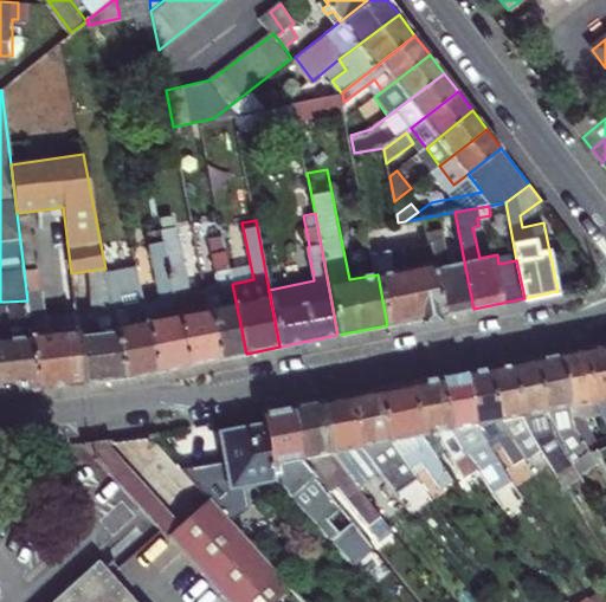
[(174,226),(161,227),(188,366),(217,360),(207,308),(204,290),(188,292),(174,226)]
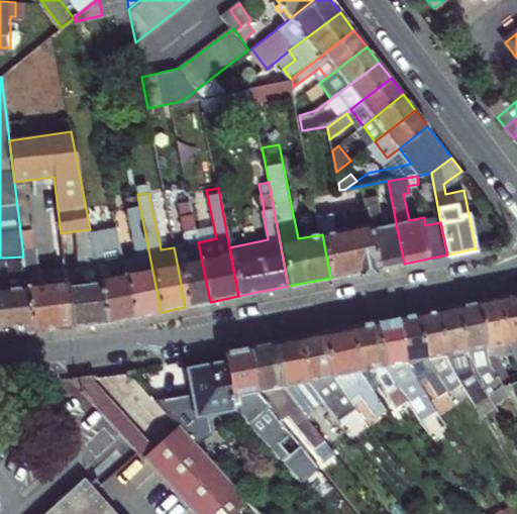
[(367,206),(379,268),(404,264),(396,223),(385,225),(378,193),(365,196),(367,206)]
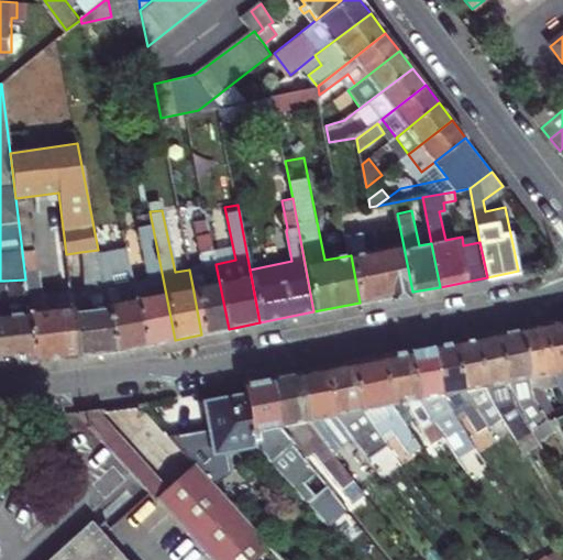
[(175,340),(150,211),(138,213),(139,227),(138,227),(147,280),(132,282),(144,346),(175,340)]
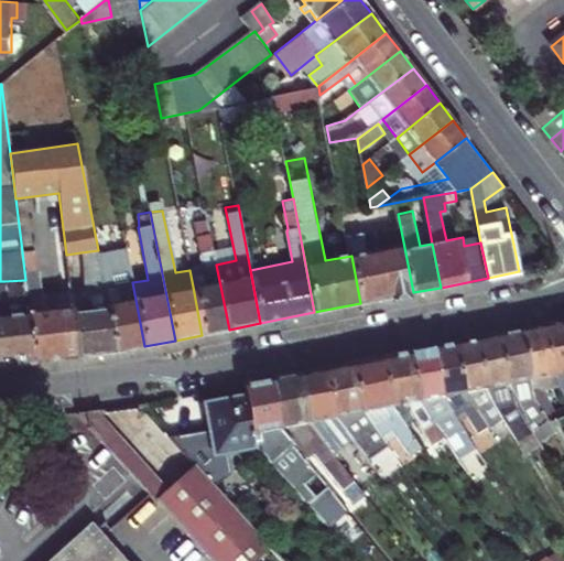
[(347,236),(351,256),(360,303),(413,292),(400,225),(376,230),(371,214),(356,217),(358,234),(347,236)]
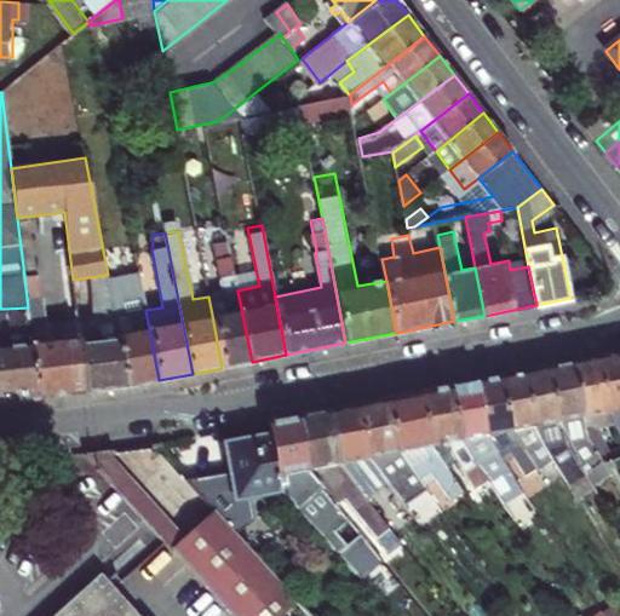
[(252,362),(237,291),(229,245),(213,247),(225,312),(212,315),(222,368),(252,362)]
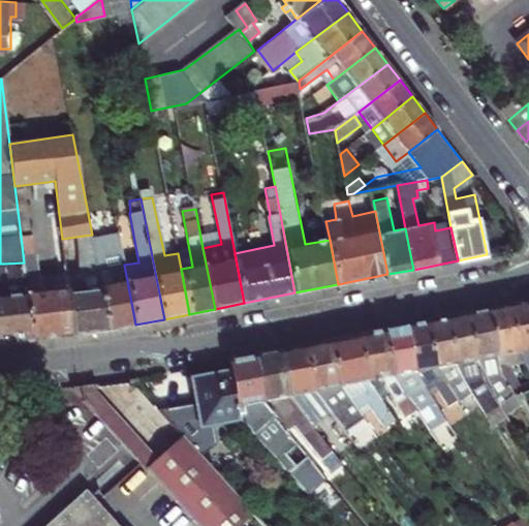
[(118,233),(92,239),(111,330),(135,325),(124,265),(118,233)]
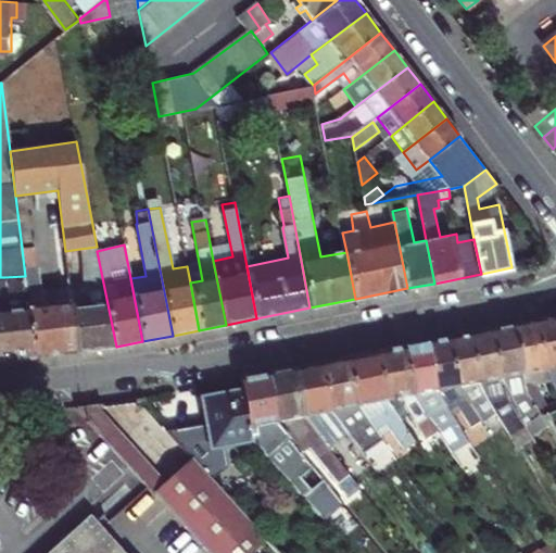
[(35,356),(79,351),(73,303),(58,305),(54,290),(47,291),(40,247),(22,249),(25,276),(26,290),(35,356)]
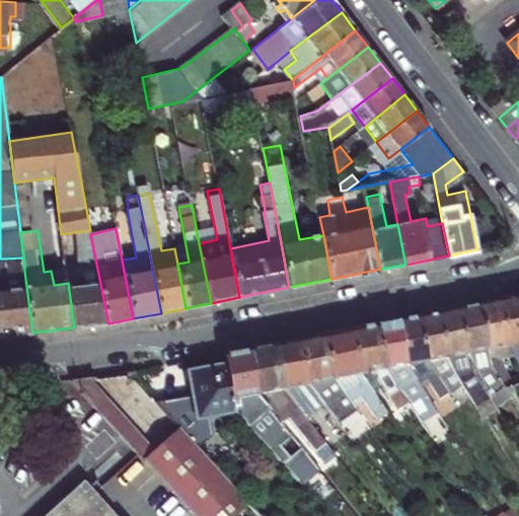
[(74,327),(108,323),(90,234),(90,230),(74,232),(80,267),(75,267),(75,271),(66,273),(68,283),(74,327)]
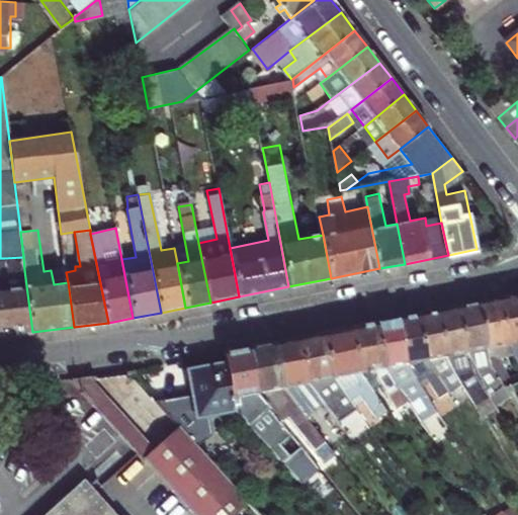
[(0,335),(32,332),(24,270),(5,272),(4,258),(0,258),(0,335)]
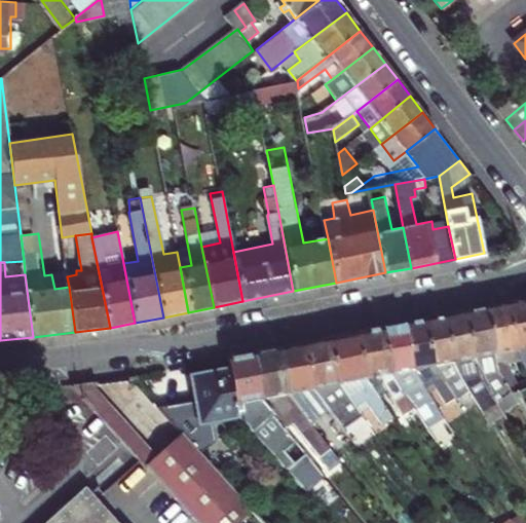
[(525,298),(509,302),(518,352),(525,351),(525,298)]
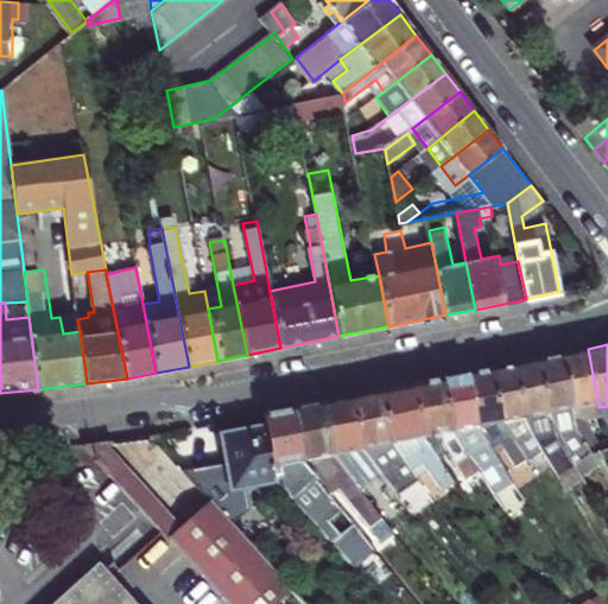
[(588,349),(564,354),(576,417),(600,411),(599,407),(588,349)]
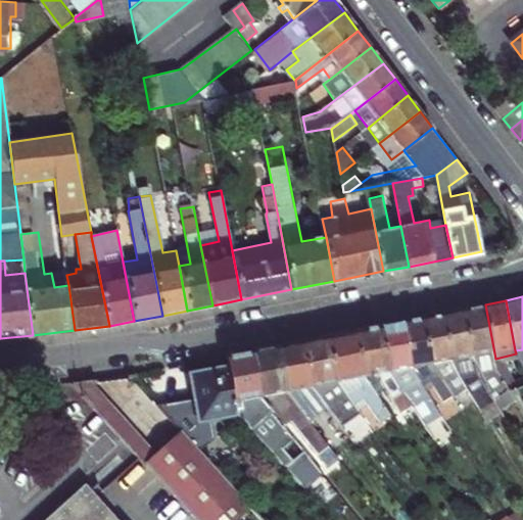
[(497,367),(495,359),(485,304),(463,309),(471,351),(476,369),(493,395),(513,427),(522,419),(522,408),(511,389),(507,381),(497,367)]
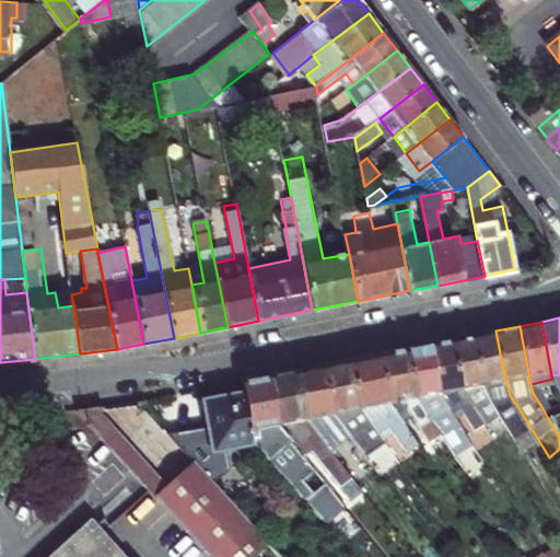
[(496,331),(475,335),(486,387),(493,402),(504,399),(508,410),(521,430),(528,424),(510,395),(504,376),(496,331)]
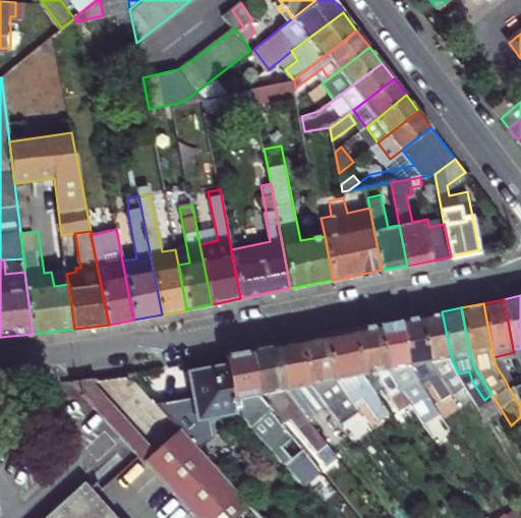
[(442,311),(421,315),(430,363),(444,384),(459,373),(452,360),(442,311)]
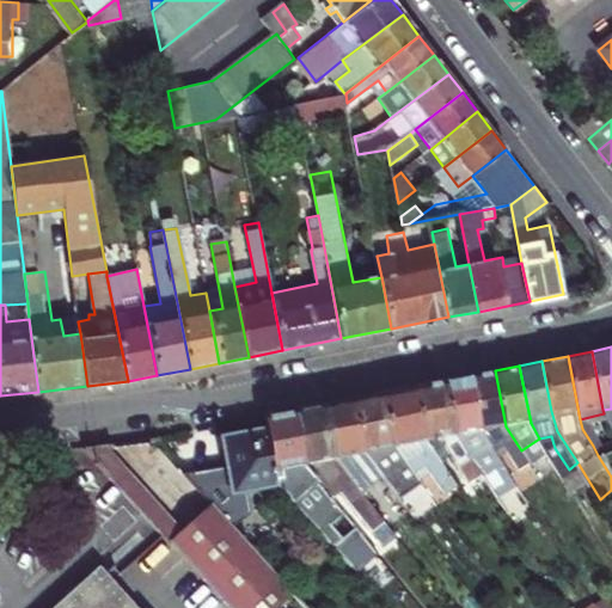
[(482,429),(491,443),(501,437),(521,467),(524,465),(527,470),(532,466),(521,450),(506,427),(495,370),(494,370),(471,375),(482,429)]
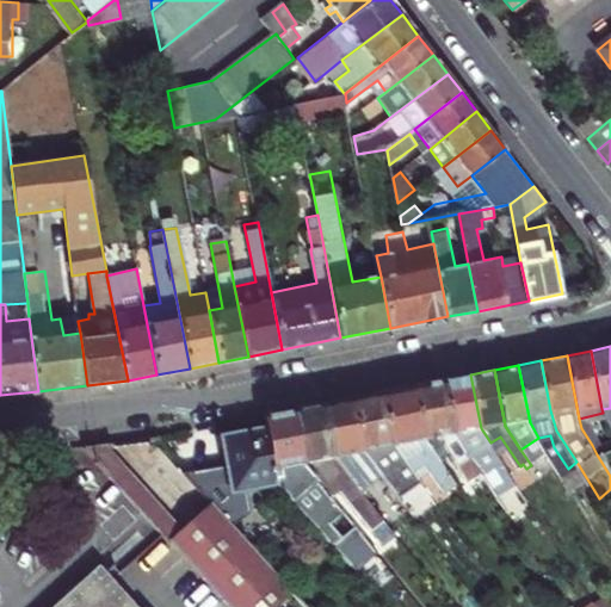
[(481,428),(470,375),(445,379),(456,433),(479,465),(482,470),(492,463),(498,471),(505,465),(491,443),(481,428)]
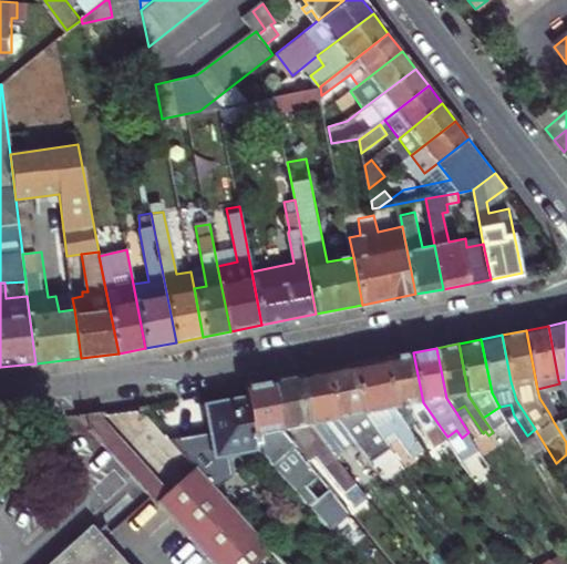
[(395,407),(409,427),(420,419),(433,439),(444,432),(423,402),(413,352),(385,358),(395,407)]
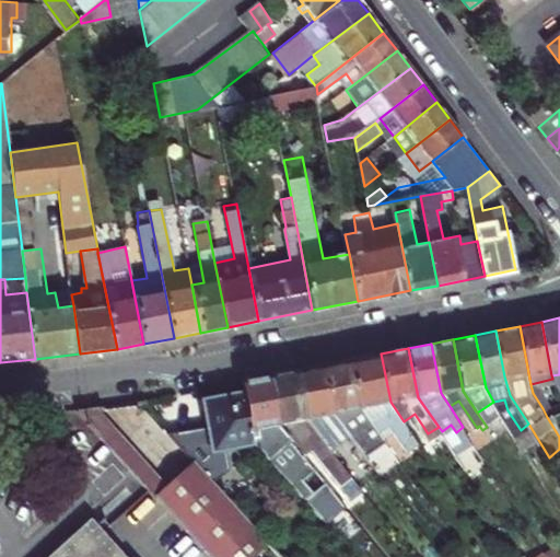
[(363,408),(372,420),(384,413),(395,428),(397,426),(405,436),(411,431),(404,421),(391,402),(381,354),(353,359),(363,408)]
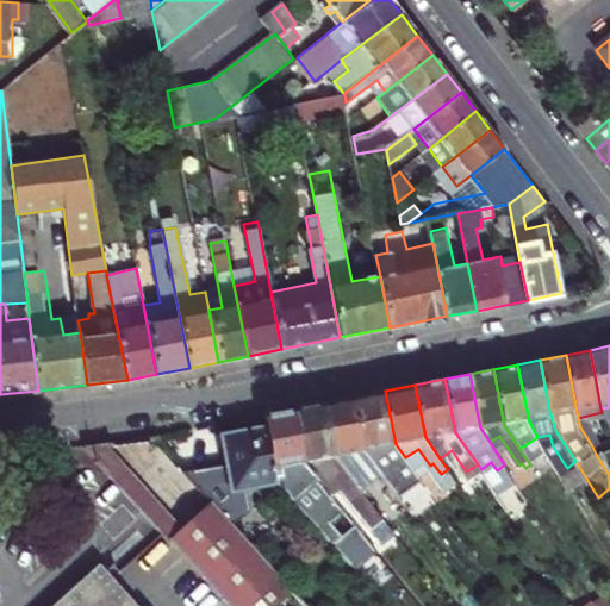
[(424,483),(405,457),(396,444),(385,391),(354,397),(366,450),(375,463),(387,455),(409,483),(412,482),(417,489),(424,483)]
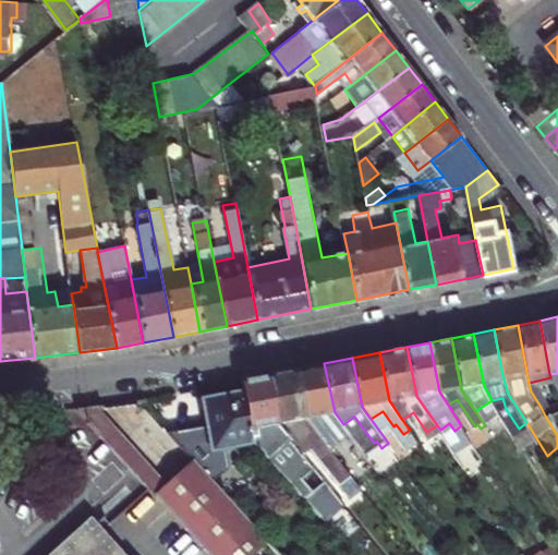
[(296,370),(306,417),(323,413),(325,422),(360,465),(368,458),(343,424),(335,412),(324,363),(296,370)]
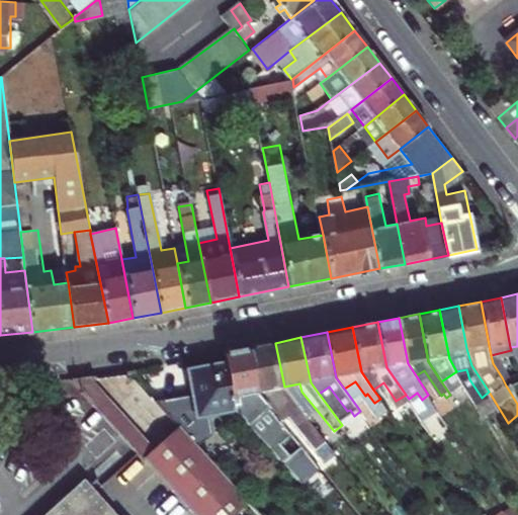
[(324,438),(284,387),(275,343),(248,348),(256,392),(274,414),(284,407),(287,410),(289,409),(296,418),(294,420),(315,445),(324,438)]
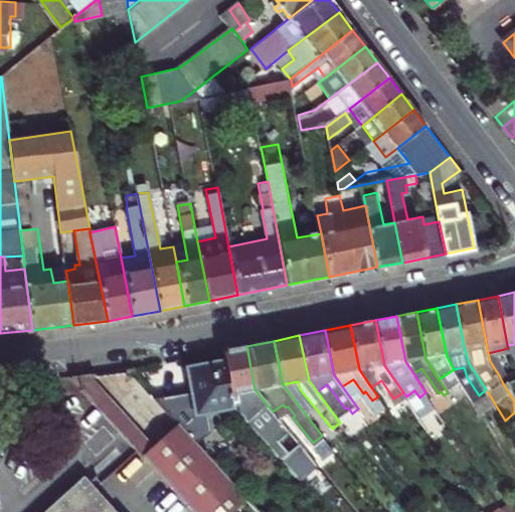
[(254,389),(246,346),(222,350),(224,360),(230,393),(248,390),(250,399),(269,422),(277,416),(273,411),(254,389)]
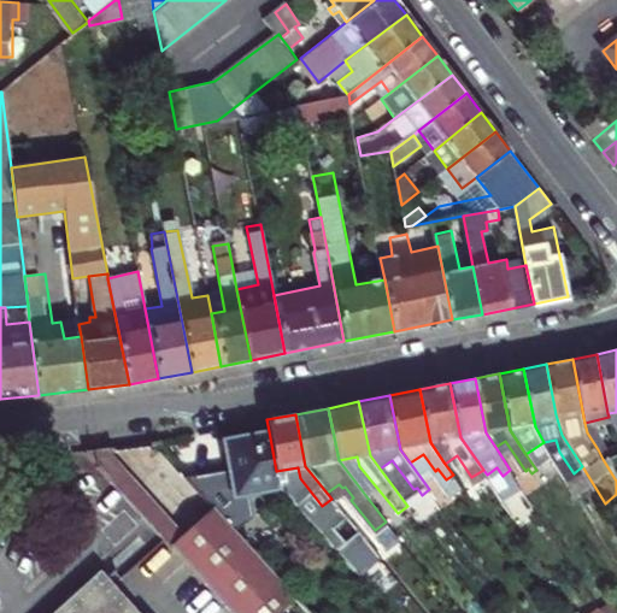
[(276,471),(269,431),(224,440),(229,469),(219,471),(223,490),(234,489),(235,499),(280,488),(276,471)]
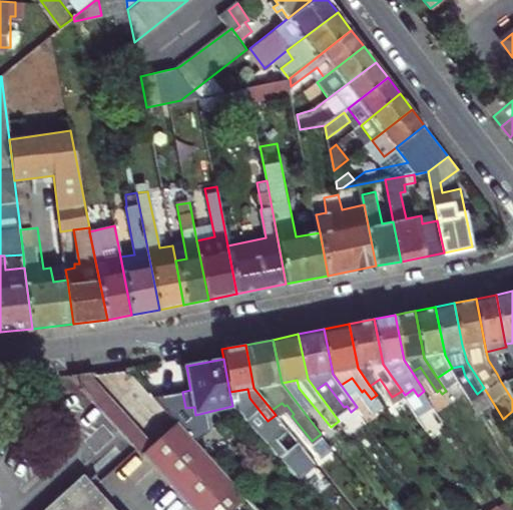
[(512,368),(497,374),(501,382),(512,376),(512,368)]
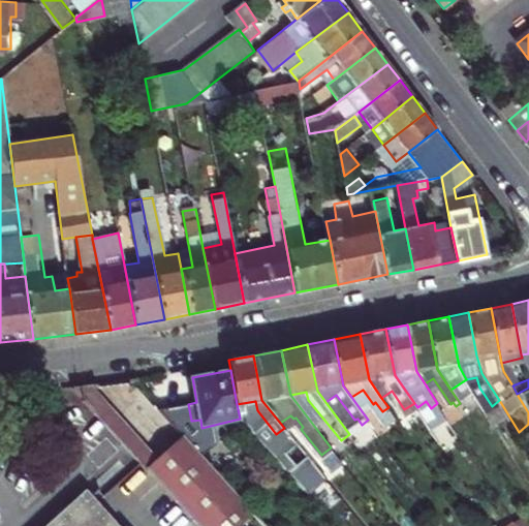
[(121,439),(133,430),(92,383),(74,387),(121,439)]
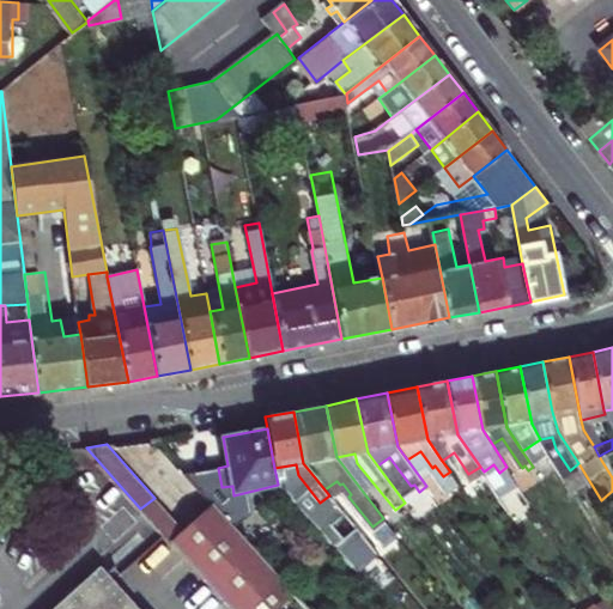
[(612,477),(612,449),(599,456),(612,477)]
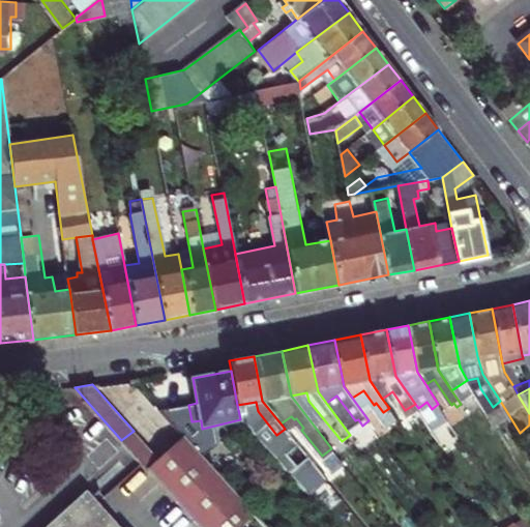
[(298,444),(285,429),(276,435),(258,411),(256,402),(237,405),(240,419),(310,496),(328,480),(308,457),(296,467),(286,455),(298,444)]
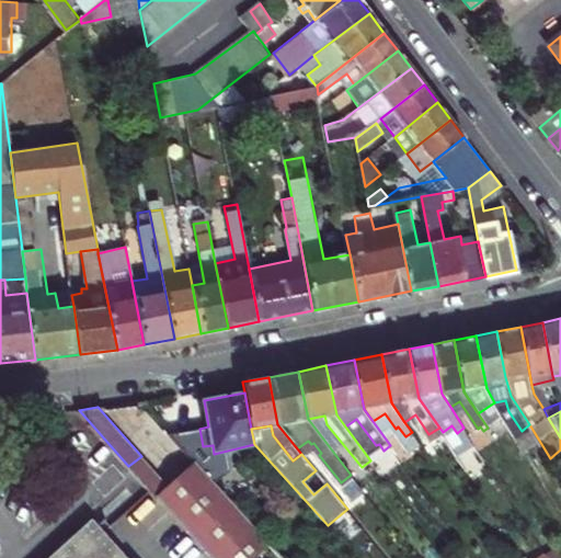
[(137,475),(210,557),(283,557),(195,460),(167,485),(141,456),(128,466),(137,475)]
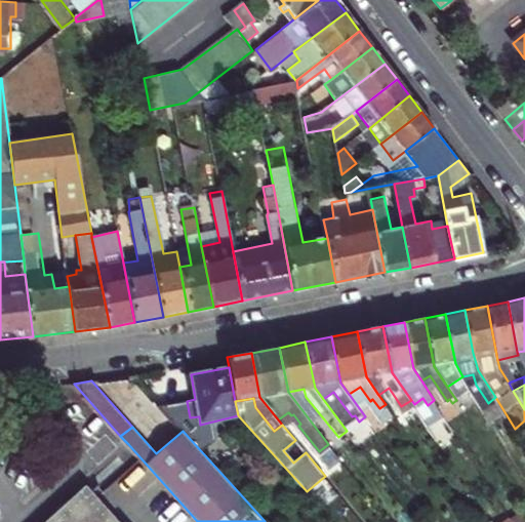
[(120,521),(90,488),(51,521),(120,521)]
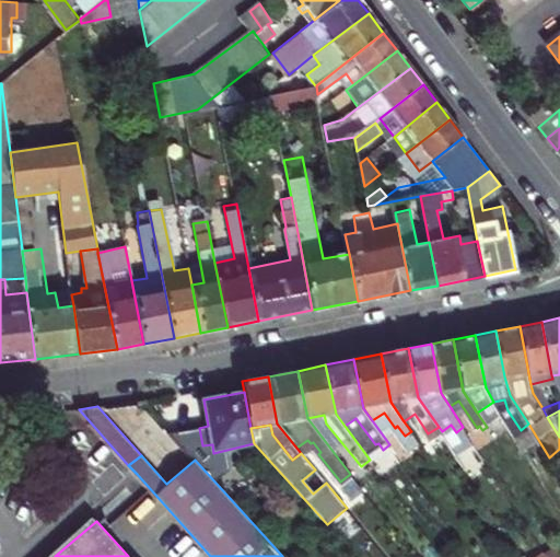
[(559,556),(559,540),(545,552),(548,556),(559,556)]
